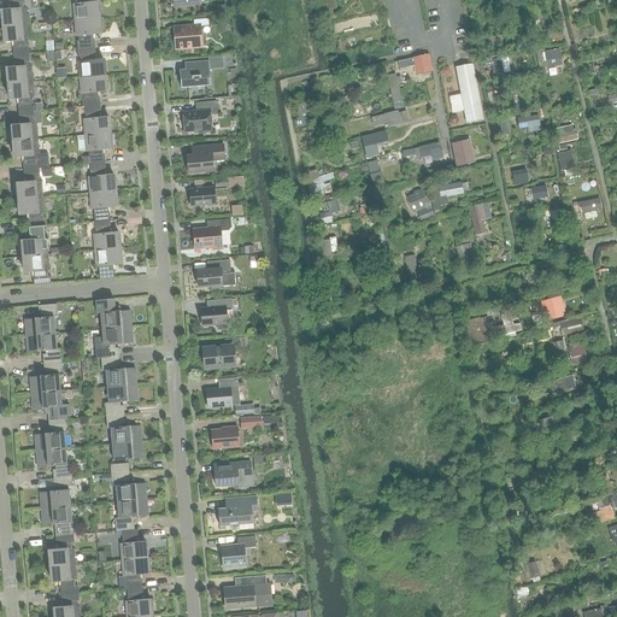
[(1,11),(3,27),(28,25),(27,10),(24,10),(23,0),(7,0),(9,5),(10,5),(11,11),(1,11)]
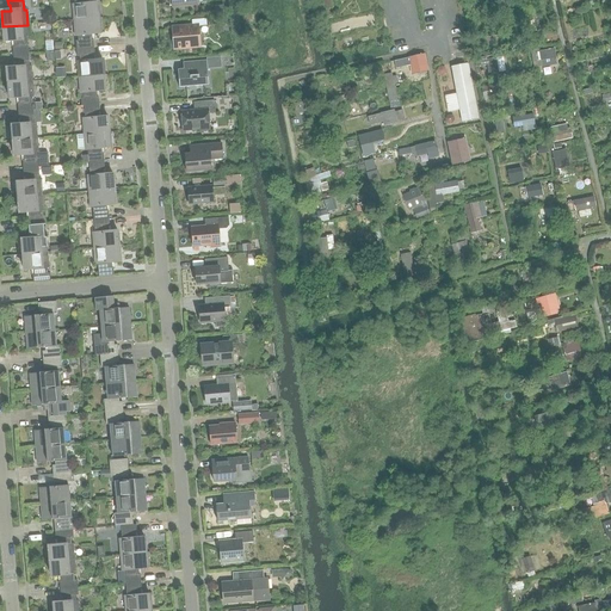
[(73,5),(74,20),(99,18),(98,4),(88,4),(87,0),(74,0),(74,5),(73,5)]
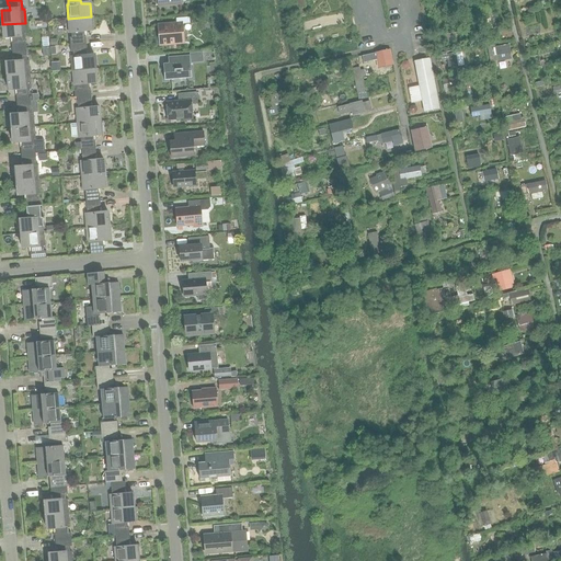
[(458,30),(457,8),(450,8),(450,7),(446,8),(444,9),(446,25),(448,25),(449,31),(458,30)]
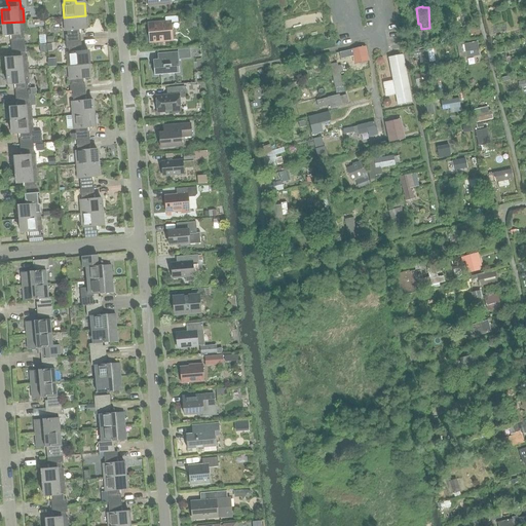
[(86,29),(85,15),(64,17),(65,31),(67,31),(67,36),(65,36),(66,42),(81,41),(80,35),(79,35),(78,30),(86,29)]
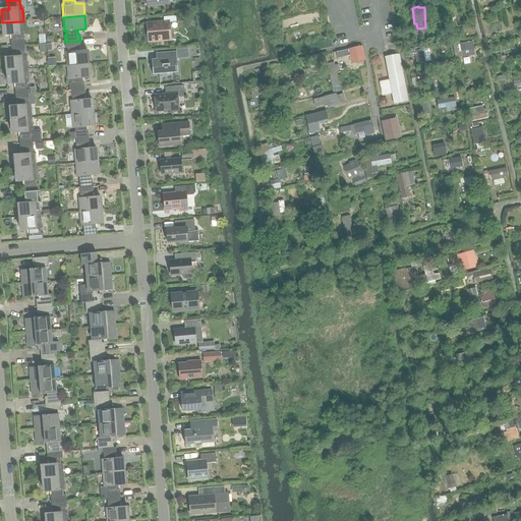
[(150,42),(169,40),(167,22),(176,21),(175,16),(163,17),(164,22),(149,24),(150,42)]
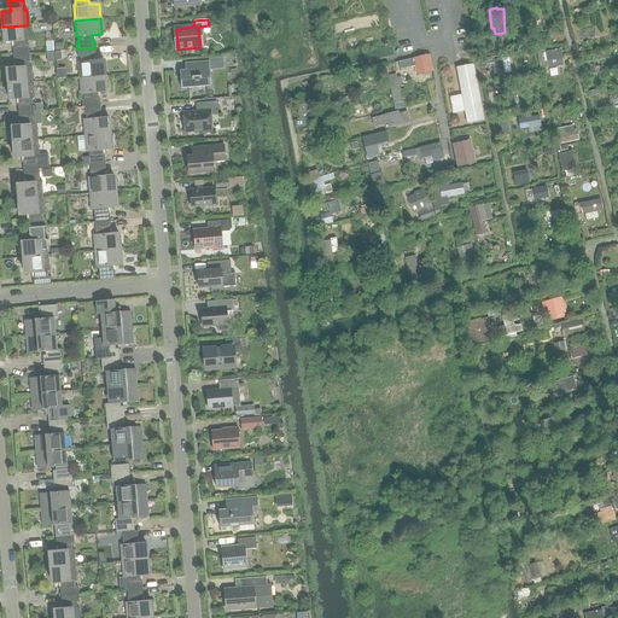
[(29,41),(28,25),(3,27),(5,42),(13,42),(13,47),(12,47),(13,56),(29,54),(28,41),(29,41)]
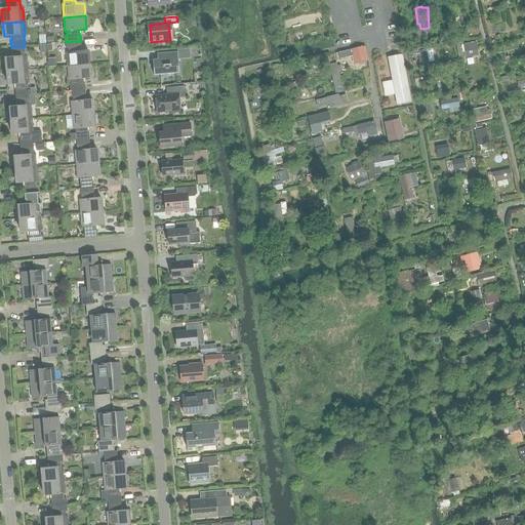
[(427,31),(415,33),(416,40),(428,39),(427,31)]
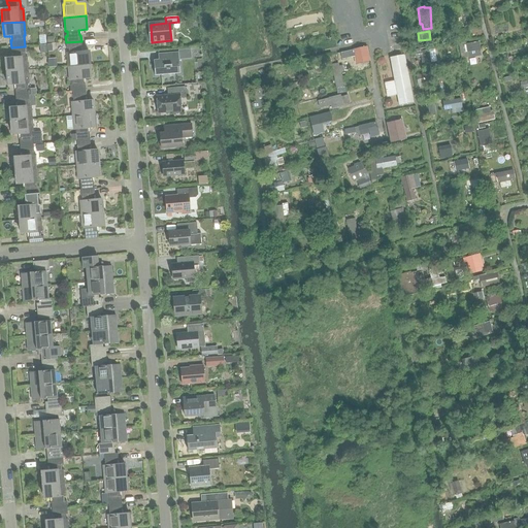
[(81,47),(81,41),(66,42),(66,50),(68,48),(69,54),(67,54),(68,67),(90,65),(89,52),(80,53),(80,47),(81,47)]
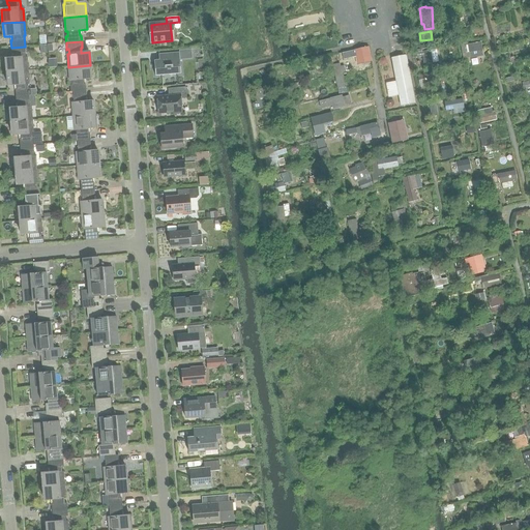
[(468,45),(470,59),(482,56),(480,42),(468,45)]
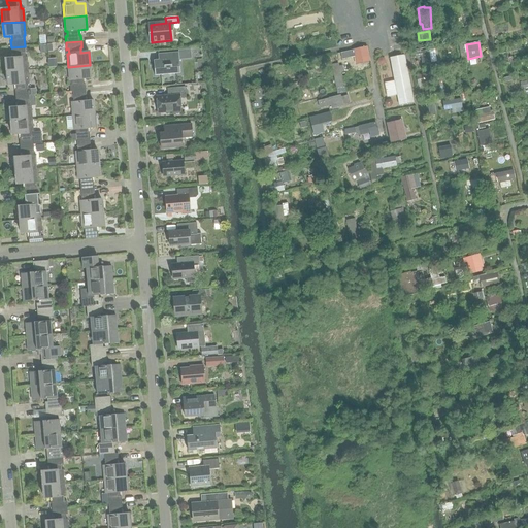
[(26,58),(25,46),(11,47),(12,54),(13,54),(13,59),(5,59),(7,72),(28,70),(27,58),(26,58)]
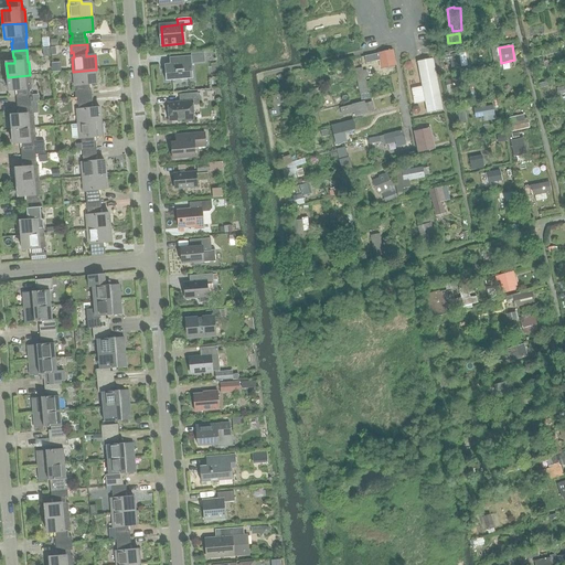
[(392,51),(364,57),(365,64),(380,61),(380,64),(394,61),(392,51)]
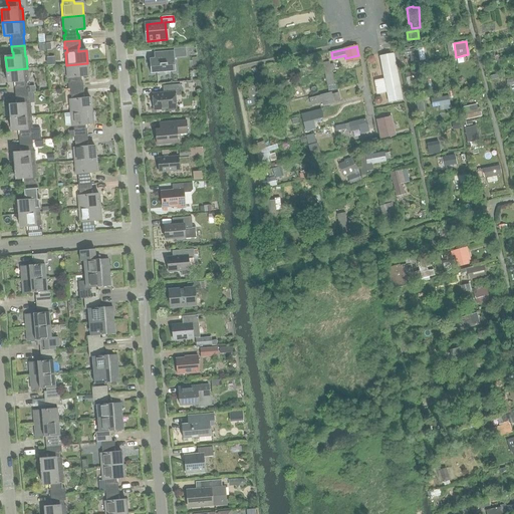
[(409,48),(400,49),(401,56),(410,55),(412,62),(419,61),(418,49),(410,50),(409,48)]
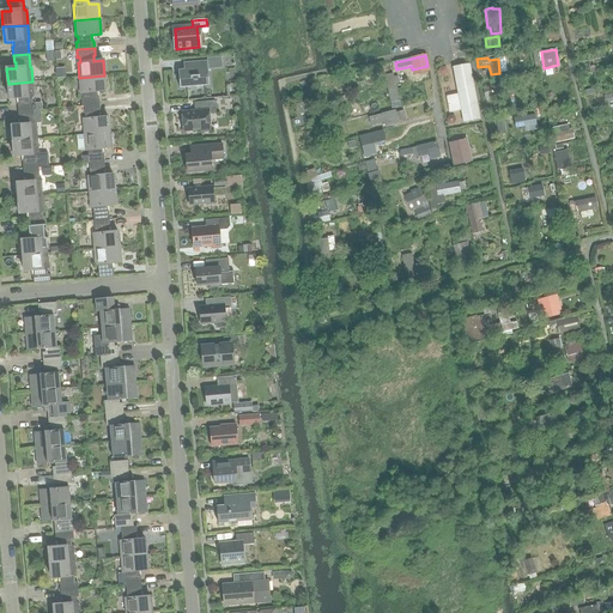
[(180,89),(210,86),(207,61),(214,61),(214,60),(183,64),(183,70),(178,71),(180,89)]
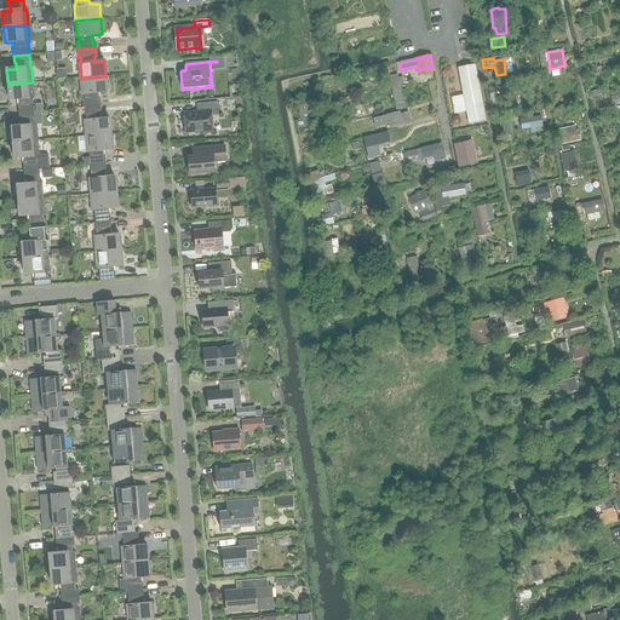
[(476,65),(474,65),(458,68),(469,125),(487,121),(476,65)]
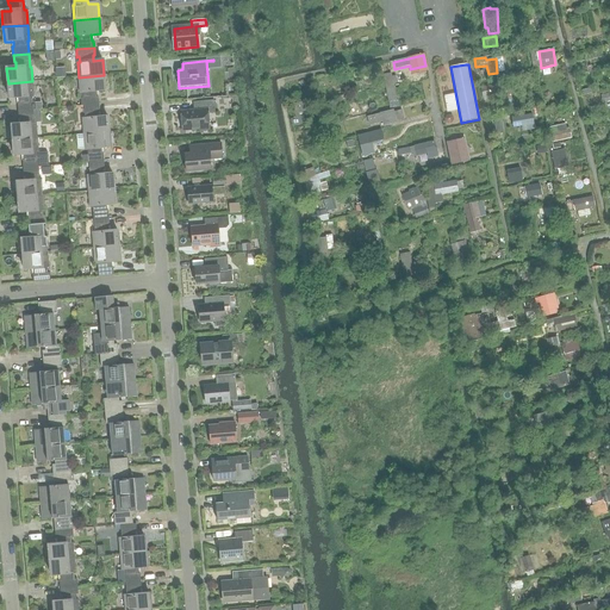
[(384,75),(383,75),(390,109),(391,109),(399,107),(398,101),(397,101),(393,85),(398,83),(397,76),(392,78),(391,74),(390,74),(384,75)]
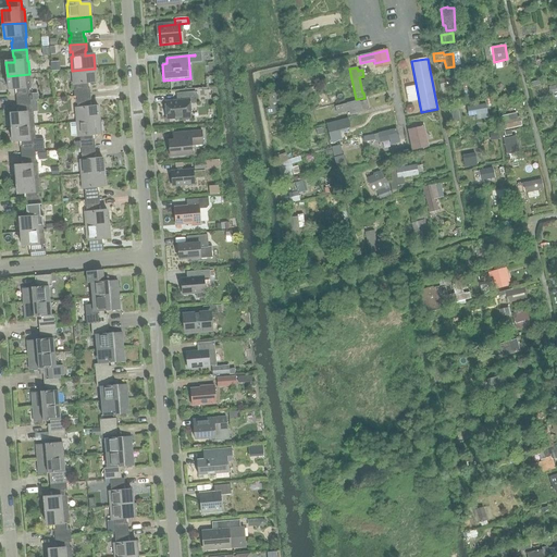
[(88,84),(96,83),(95,69),(72,71),(73,85),(75,85),(75,89),(73,90),(74,97),(76,97),(90,96),(89,88),(88,88),(88,84)]
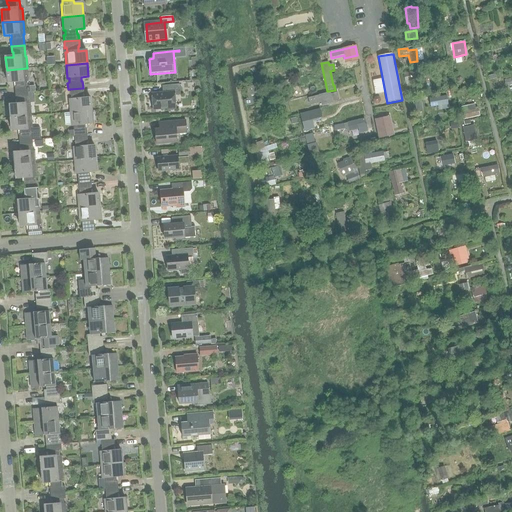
[(33,81),(29,81),(27,68),(7,70),(8,83),(15,83),(16,87),(14,87),(15,94),(28,93),(34,92),(33,81)]
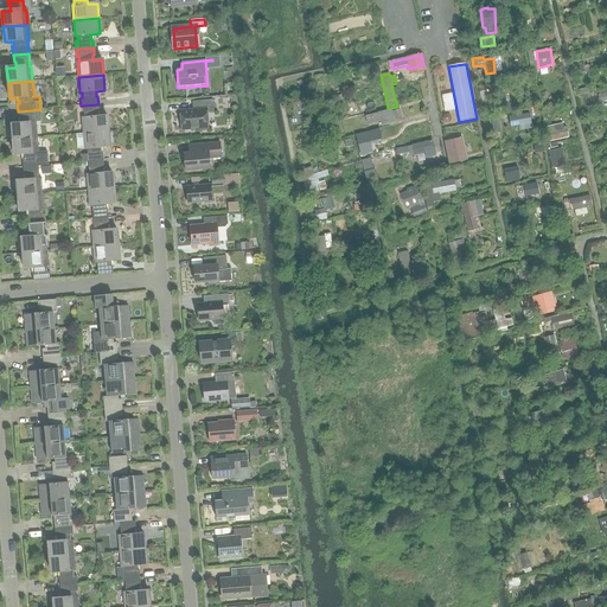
[(479,88),(478,88),(480,97),(499,94),(497,84),(479,88)]
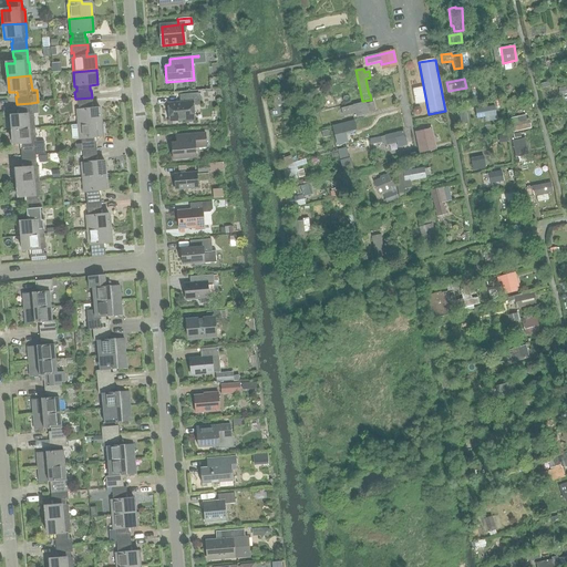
[(282,90),(280,80),(269,83),(271,92),(282,90)]
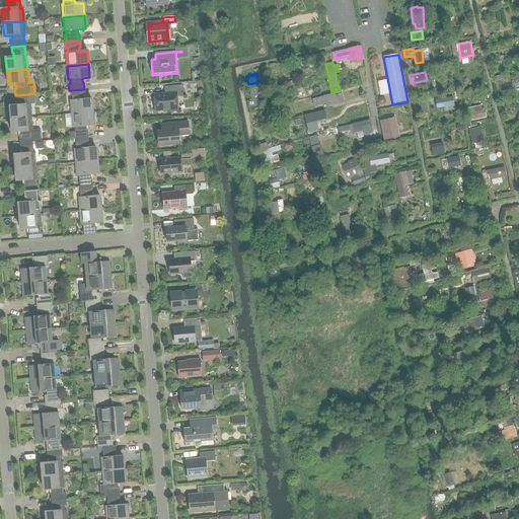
[(182,96),(181,85),(164,87),(164,88),(165,88),(165,87),(167,87),(168,94),(154,95),(155,112),(169,110),(170,112),(177,110),(176,97),(182,96)]
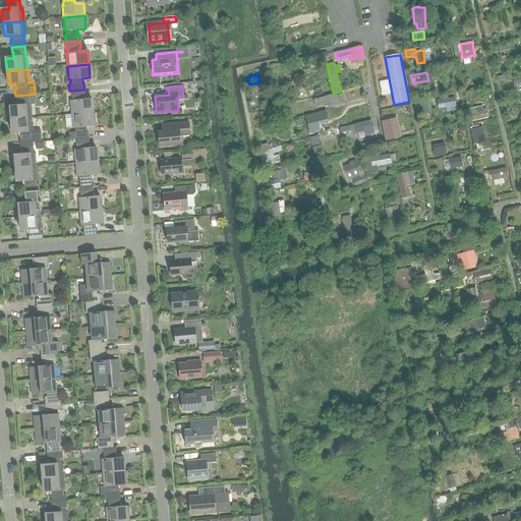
[(252,102),(248,103),(249,108),(263,105),(262,100),(267,99),(264,87),(250,90),(249,90),(252,102)]
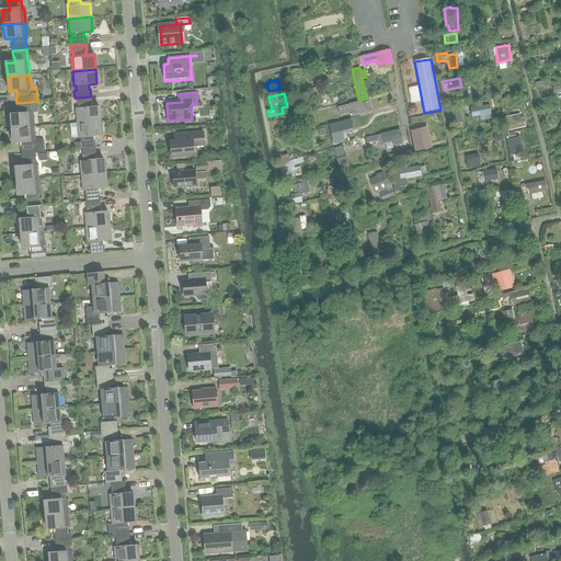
[(91,103),(91,96),(77,98),(78,110),(76,110),(77,124),(100,122),(99,107),(91,109),(90,103),(91,103)]
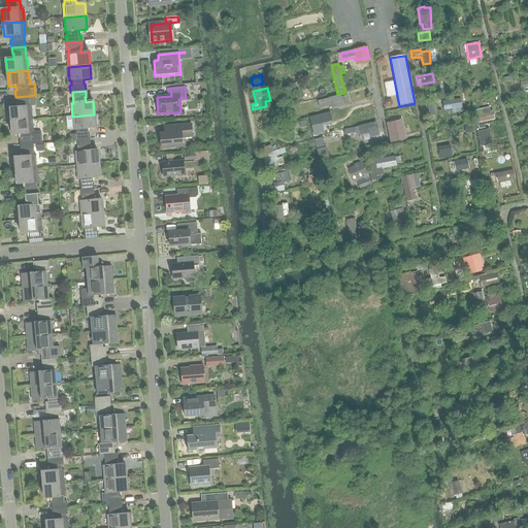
[(319,101),(318,101),(320,108),(330,106),(331,109),(332,109),(343,106),(340,95),(328,98),(328,99),(319,101)]
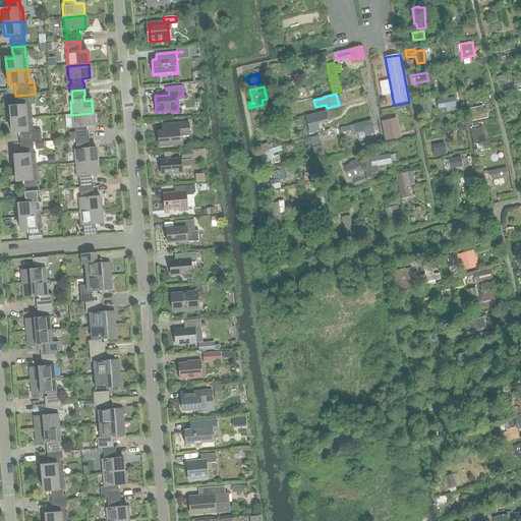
[(32,105),(30,105),(29,95),(15,96),(16,102),(17,102),(17,106),(10,107),(11,119),(33,117),(32,105)]
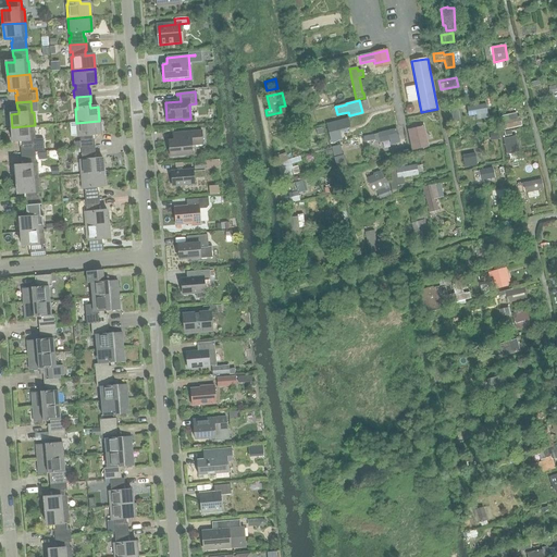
[(485,104),(467,108),(468,116),(486,113),(485,104)]
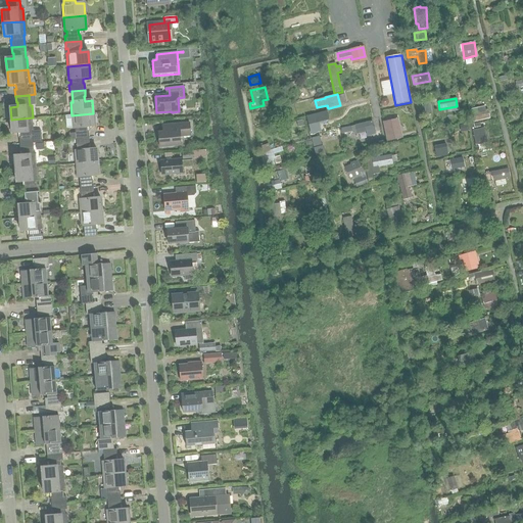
[(430,103),(423,105),(425,114),(432,113),(430,103)]
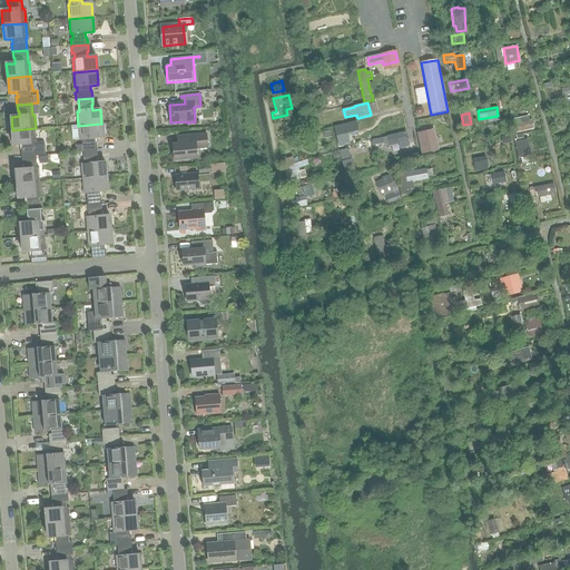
[(519,118),(512,120),(516,134),(533,129),(531,120),(520,123),(519,118)]
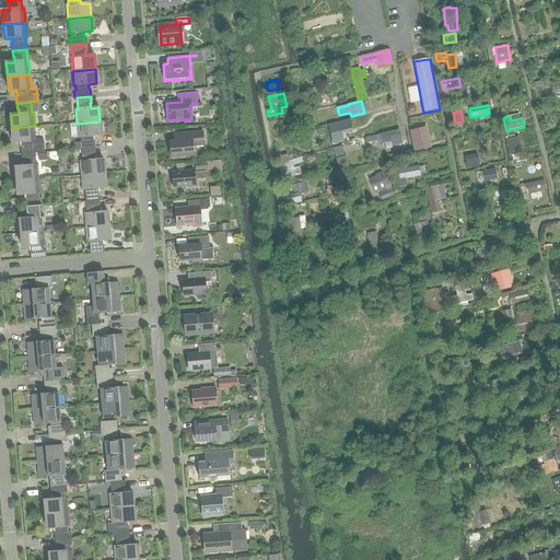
[(350,119),(328,125),(333,144),(343,141),(341,132),(352,130),(350,119)]
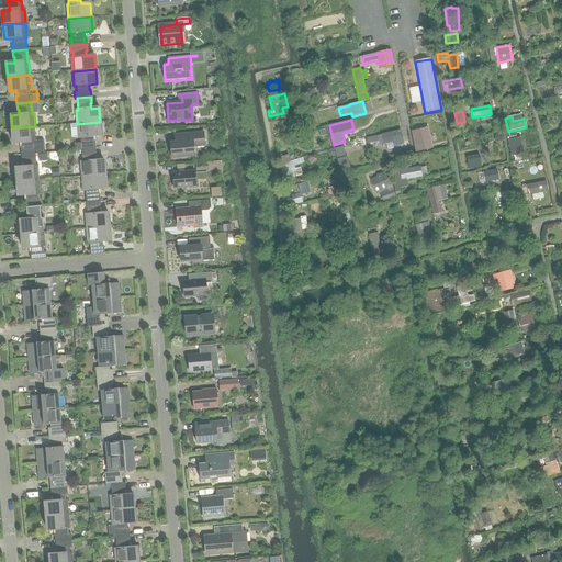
[(80,138),(81,150),(96,149),(94,142),(93,142),(93,137),(101,136),(100,122),(77,124),(79,138),(80,138)]
